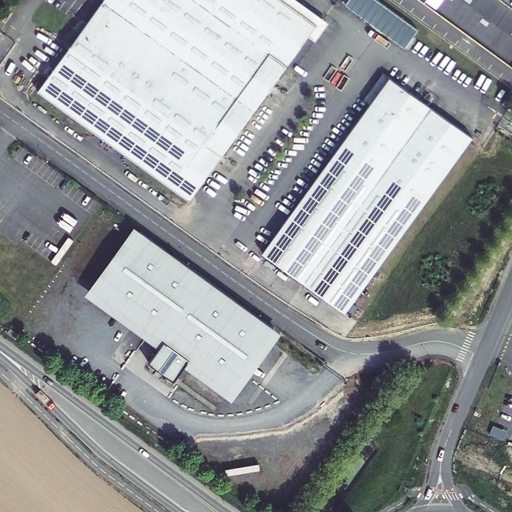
[(286,67),(316,25),(282,0),(103,0),(46,80),(38,91),(189,200),(205,178),(217,161),(220,157),(267,93),(274,84),(286,67)]
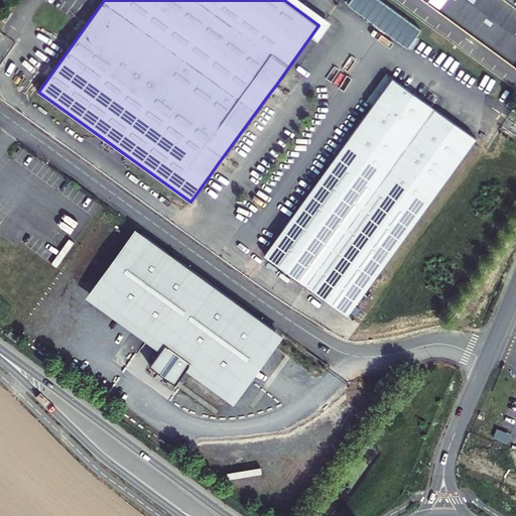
[(284,0),(318,25),(288,68),(295,73),(331,23),(299,0),(284,0)]
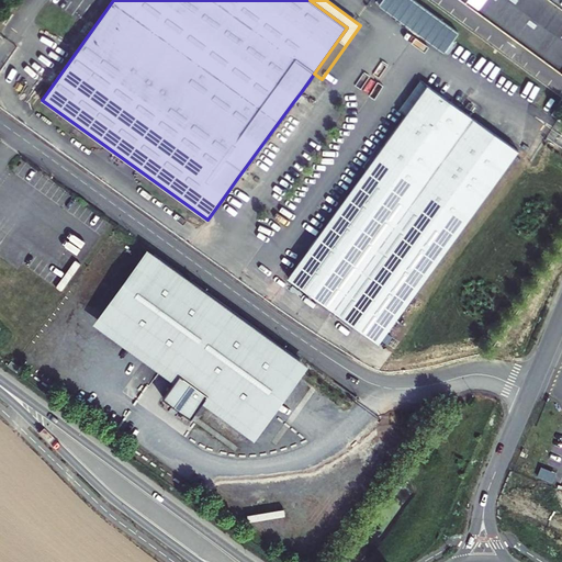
[(448,51),(461,31),(415,0),(383,0),(380,6),(448,51)]
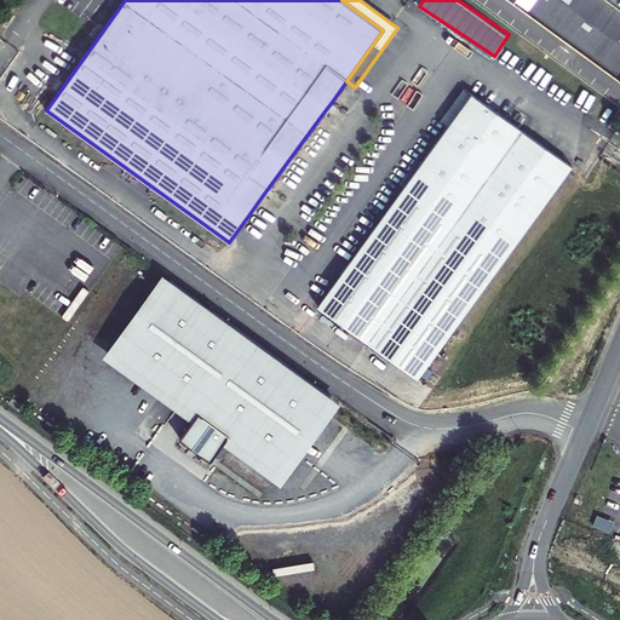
[(619,0),(506,0),(512,4),(619,81),(619,79),(619,0)]
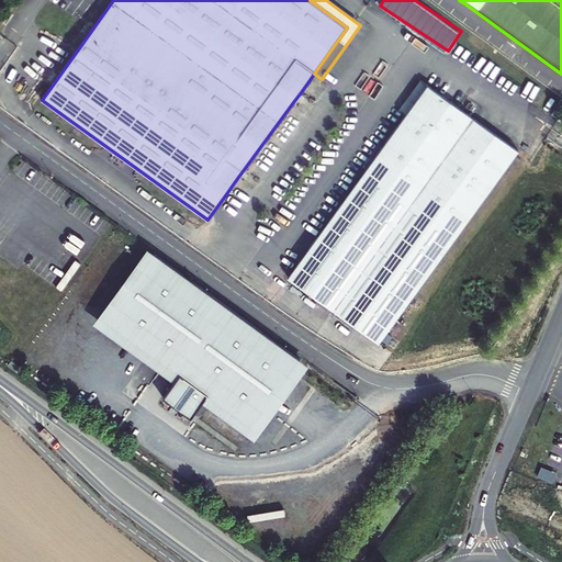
[(379,344),(518,152),(427,86),(397,125),(332,217),(288,278),(379,344)]
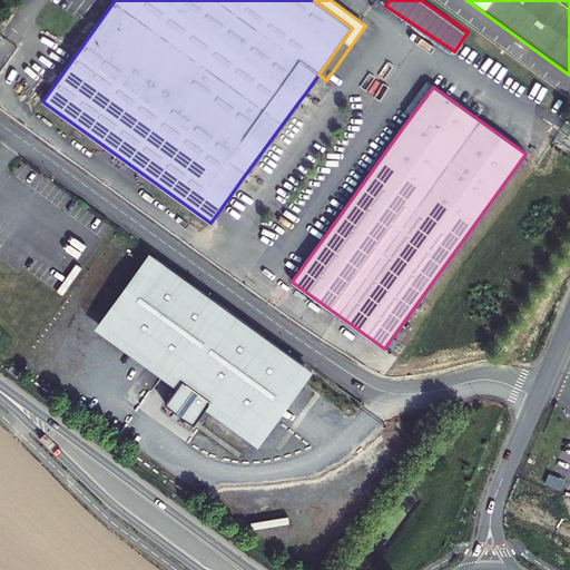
[(307,363),(158,256),(108,324),(161,363),(183,379),(166,402),(194,423),(210,400),(256,433),(307,363)]
